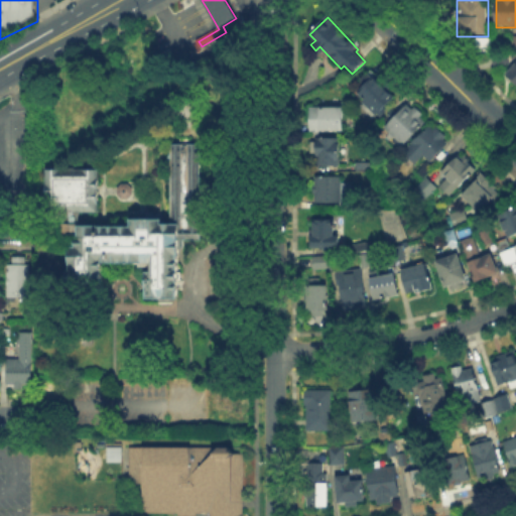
[(478,40),(490,40),(490,53),(478,53),(478,40)]
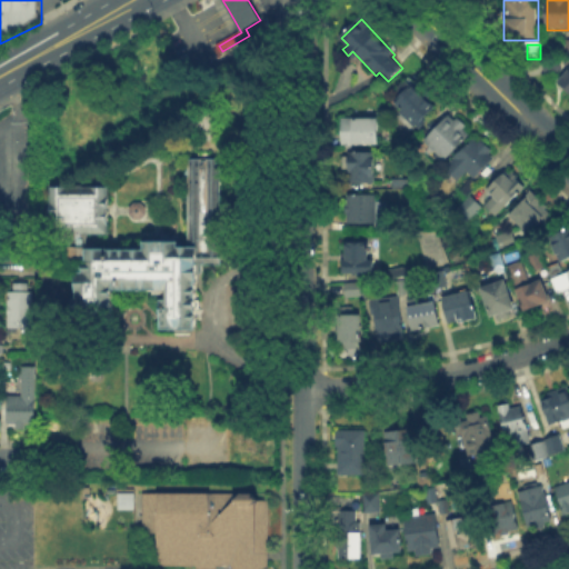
[(559,61),(561,70),(548,73),(546,65),(559,61)]
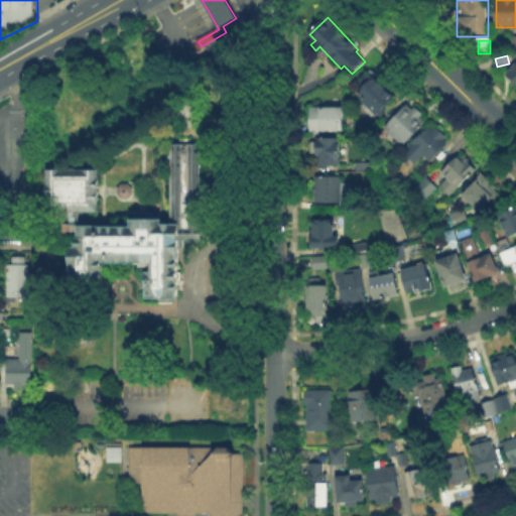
[(515,57),(503,73),(515,84),(515,57)]
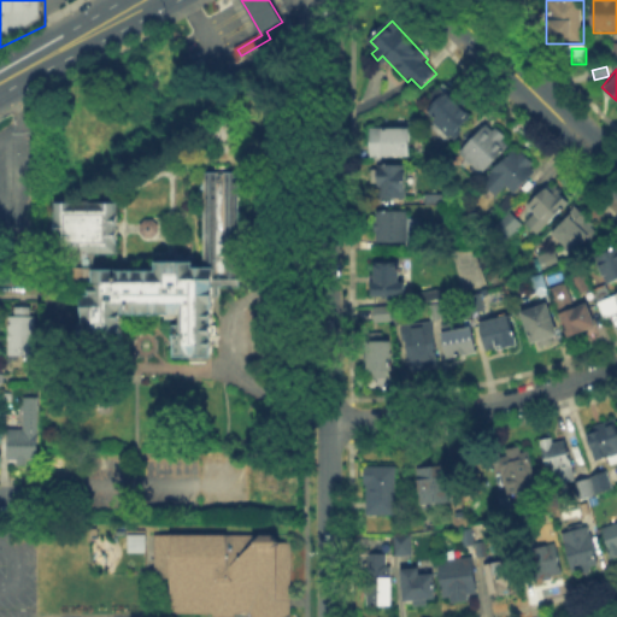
[(446,87),(480,119),(458,141),(425,109),(446,87)]
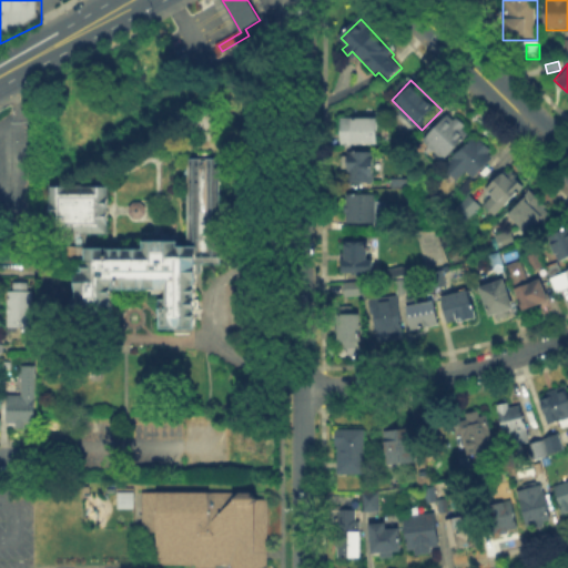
[(425,140),(450,114),(472,134),(446,160),(425,140)]
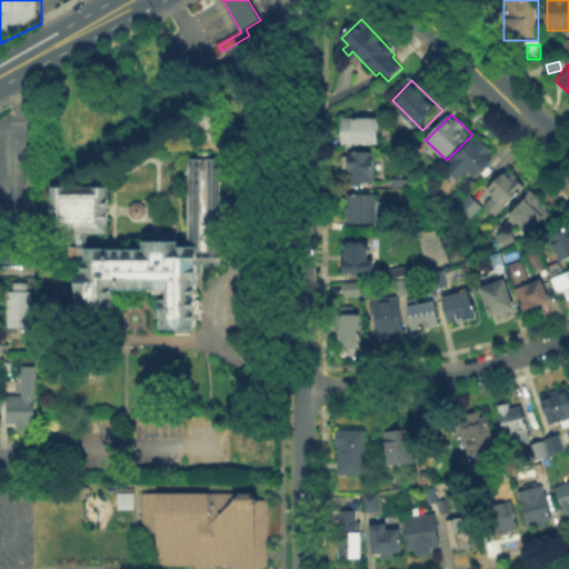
[(343,147),(343,119),(381,119),(381,147),(343,147)]
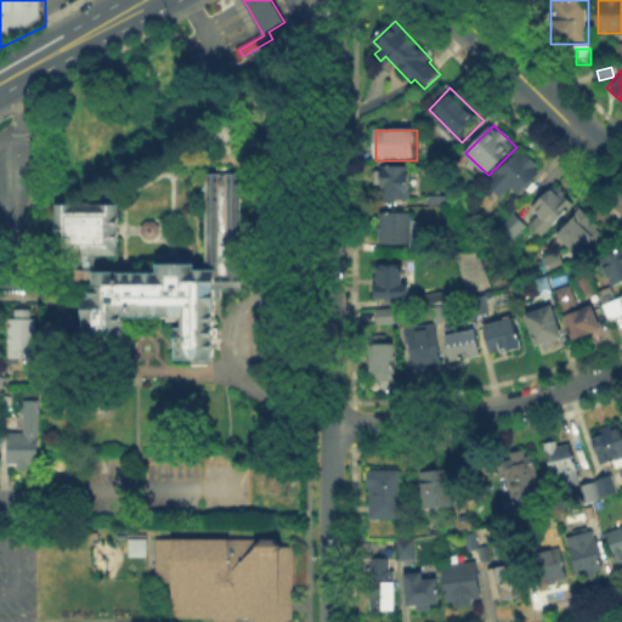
[(541,171),(520,190),(514,184),(501,197),(487,184),(521,151),(541,171)]
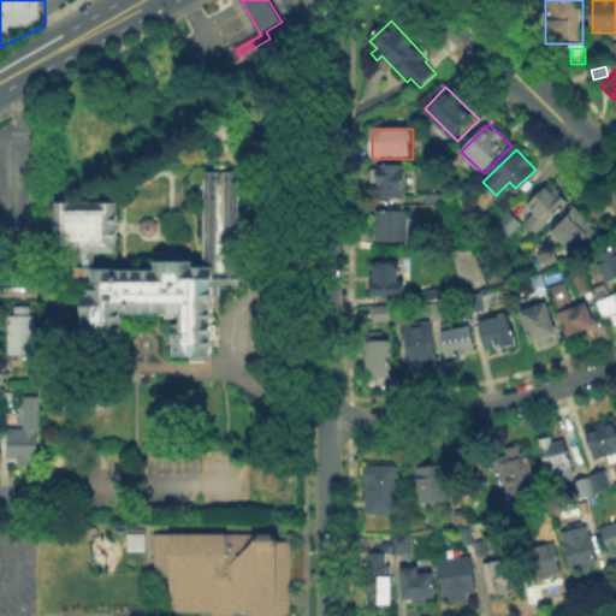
[(377,167),(408,169),(408,199),(377,199),(377,167)]
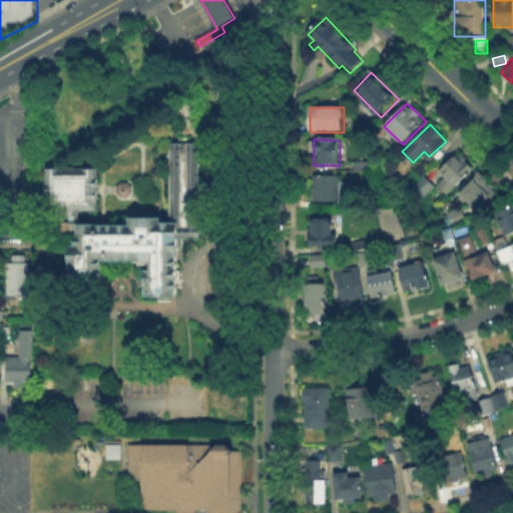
[(143,293),(174,294),(174,243),(179,243),(179,235),(195,235),(196,141),(167,141),(166,218),(160,218),(160,214),(127,214),(127,221),(74,221),(74,233),(66,233),(65,293),(98,294),(98,260),(143,260),(143,293)]
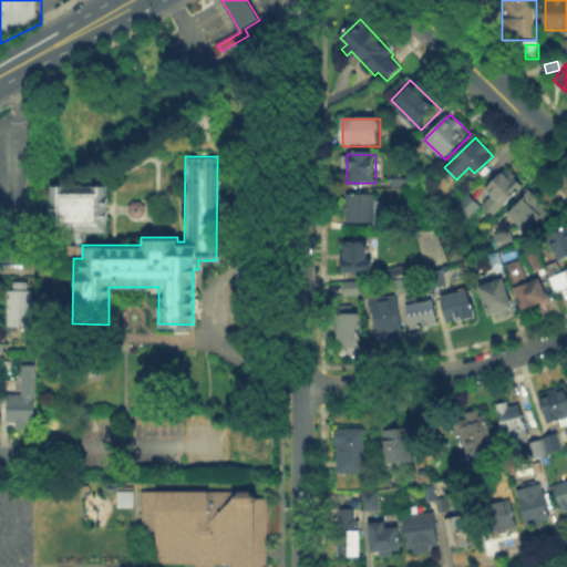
[(527,183),(495,216),(485,206),(493,196),(486,191),(509,165),(527,183)]
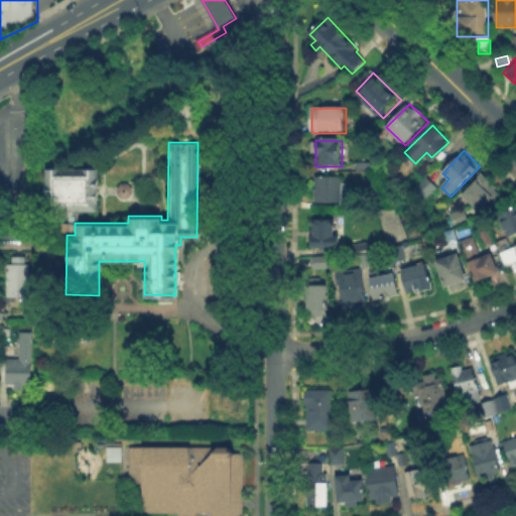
[(359,163),(371,163),(371,171),(359,171),(359,163)]
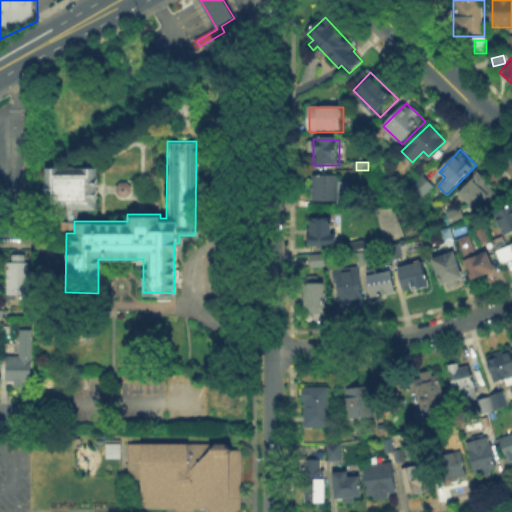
[(94,208),(94,166),(43,166),(43,208),(94,208)]
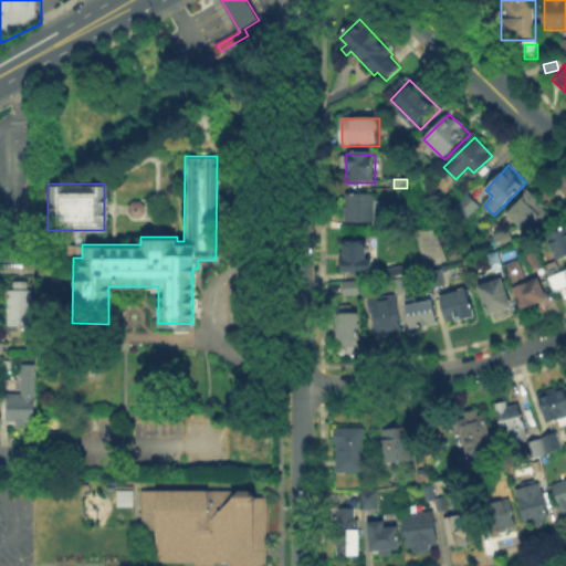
[(378,194),(378,222),(343,222),(344,192),(378,194)]
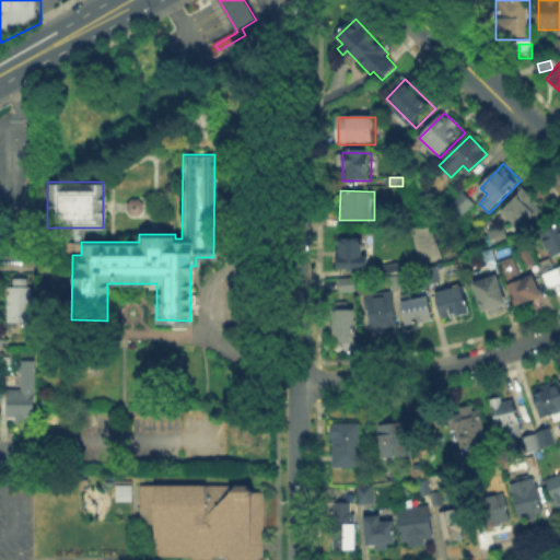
[(505,210),(526,190),(546,211),(524,231),(505,210)]
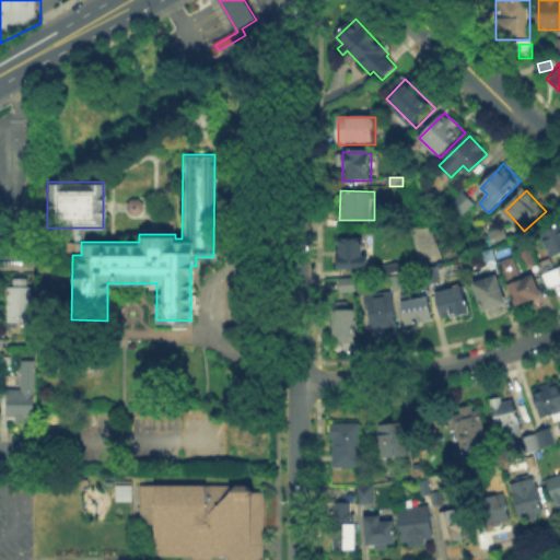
[(448,208),(463,196),(471,206),(458,218),(448,208)]
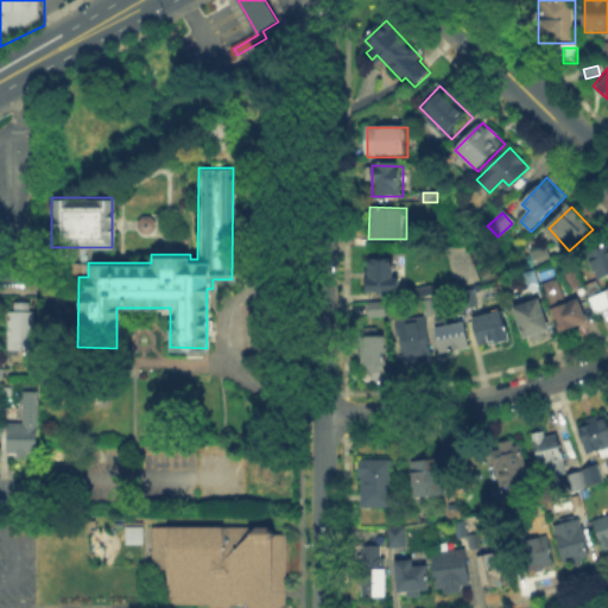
[(140,214),(147,214),(152,219),(152,228),(147,232),(140,232),(134,227),(134,219),(140,214)]
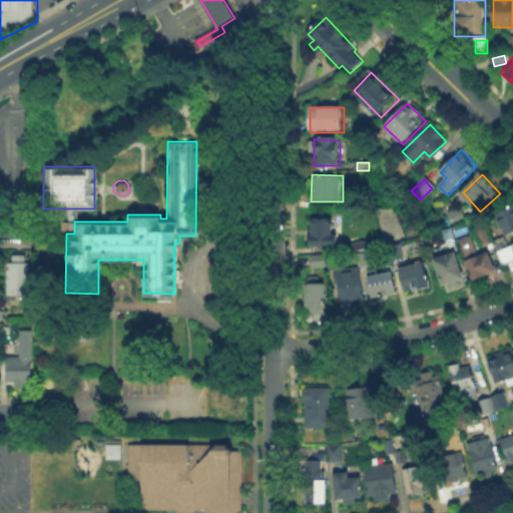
[(512,208),(512,235),(507,238),(496,216),(512,208)]
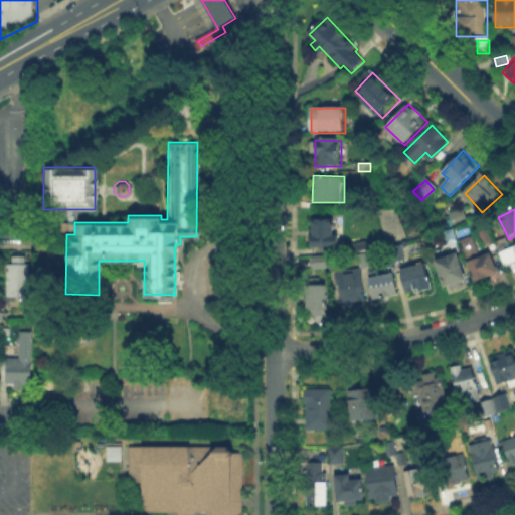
[(449,216),(462,210),(466,219),(453,225),(449,216)]
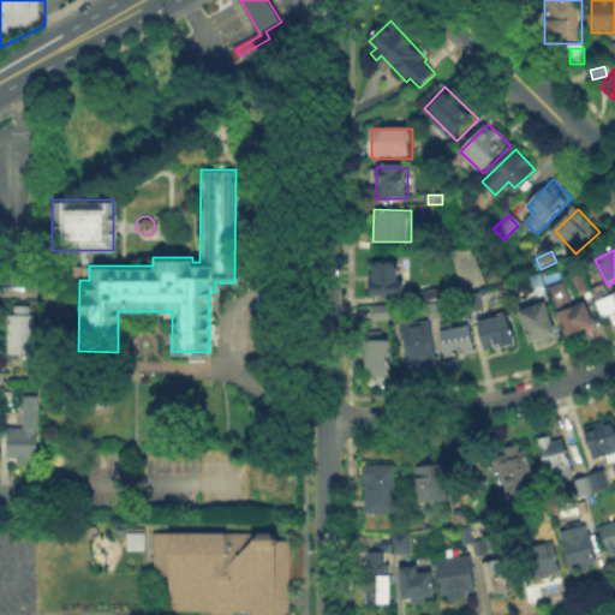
[(401,266),(401,296),(376,296),(376,266),(401,266)]
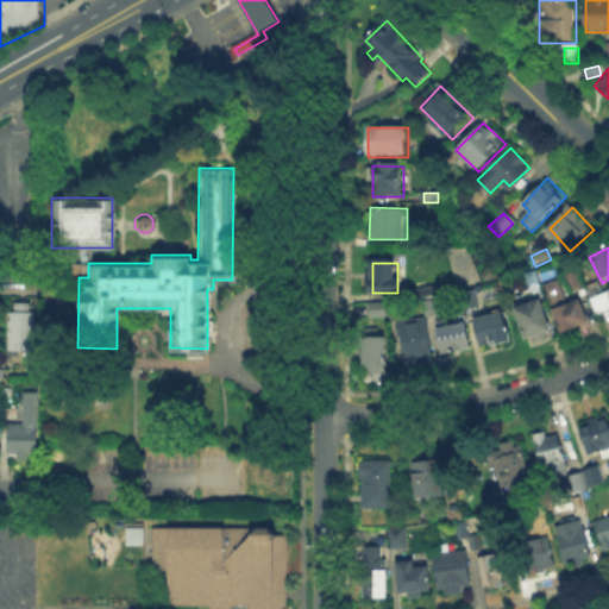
[(538,271),(542,287),(529,292),(525,276),(538,271)]
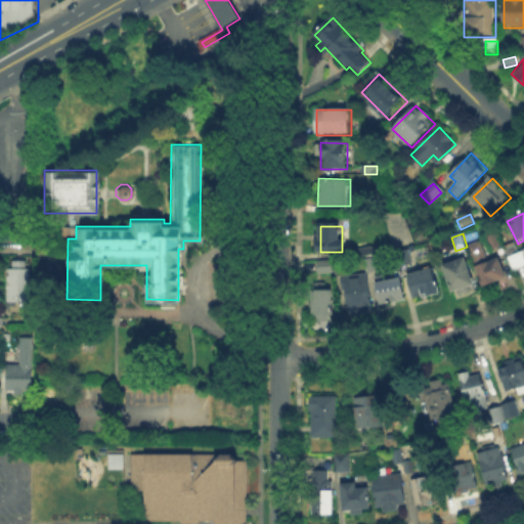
[(495,233),(503,248),(494,252),(488,237),(495,233)]
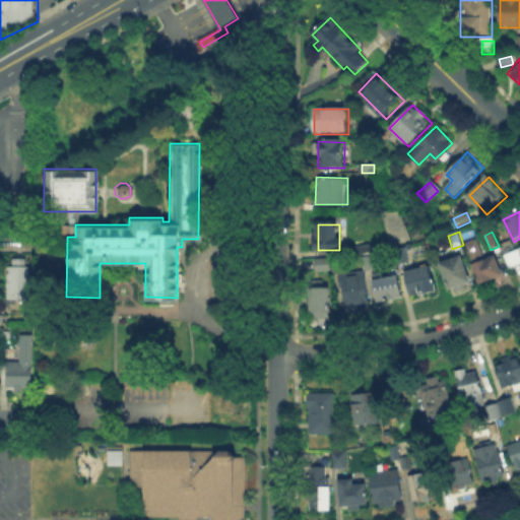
[(480,240),(488,258),(495,256),(503,276),(480,283),(467,245),(480,240)]
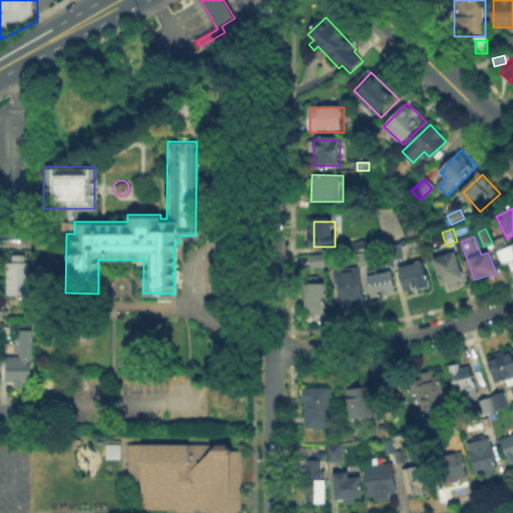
[(352,243),(371,240),(373,249),(353,252),(352,243)]
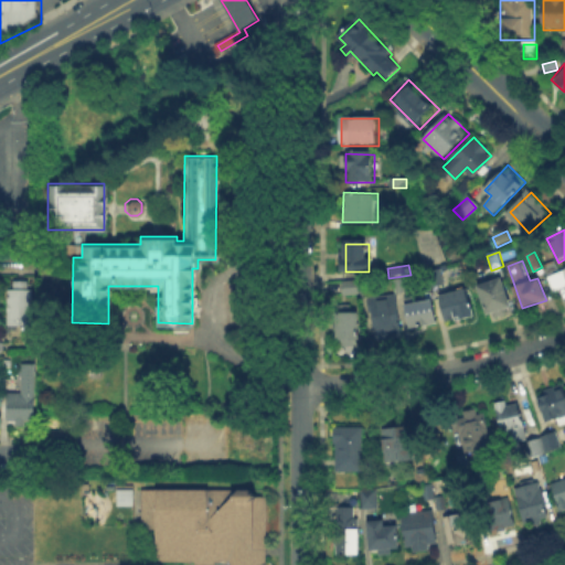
[(564,269),(564,292),(557,296),(550,276),(564,269)]
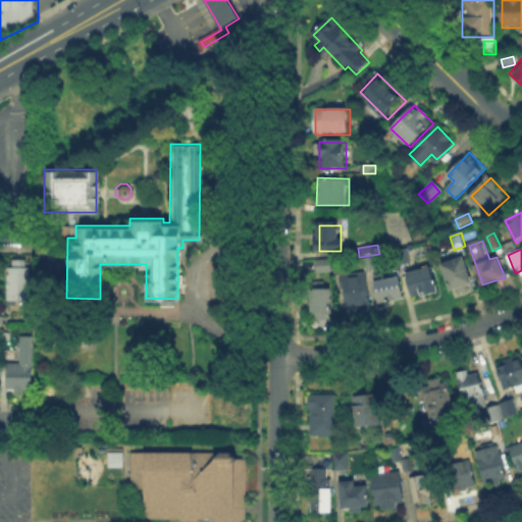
[(398,254),(409,251),(412,263),(400,265),(398,254)]
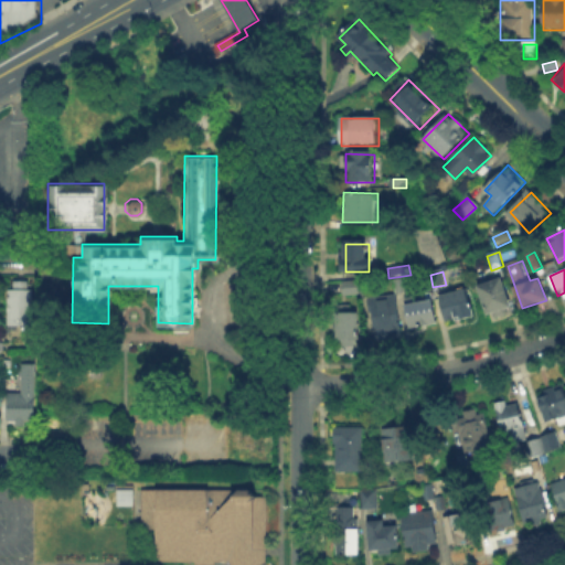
[(395,279),(406,277),(407,289),(397,291),(395,279)]
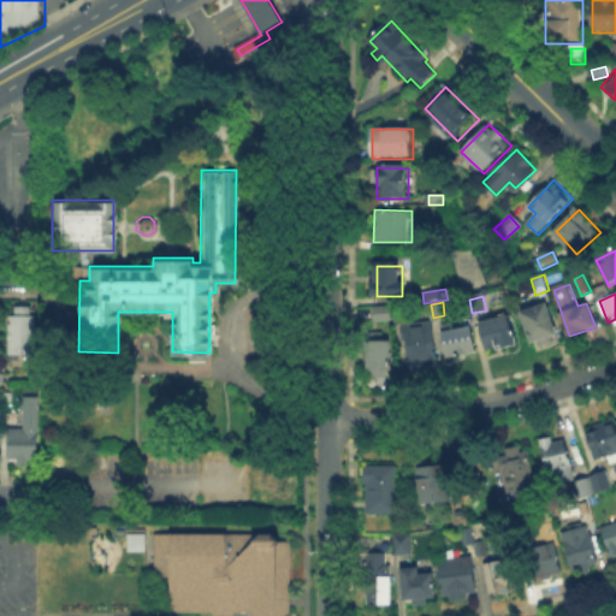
[(522,311),(548,302),(557,335),(533,343),(522,311)]
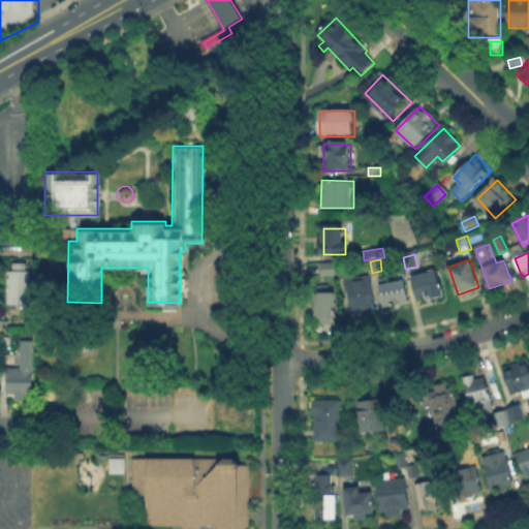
[(6,269),(10,269),(10,260),(31,260),(31,302),(13,302),(13,308),(6,308),(6,269)]
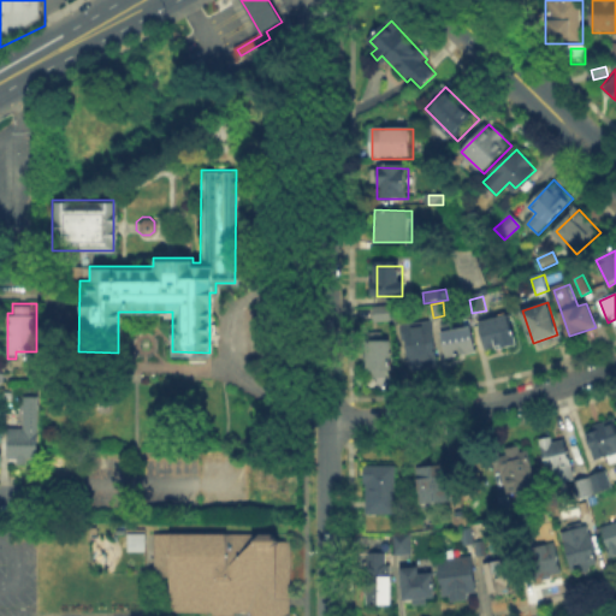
[(379,324),(379,311),(394,311),(394,324),(379,324)]
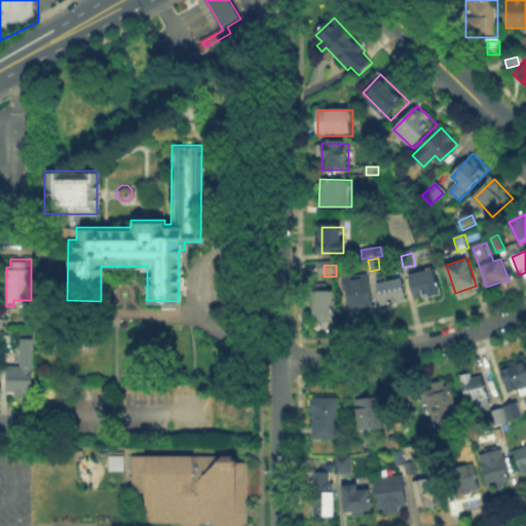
[(436,270),(443,294),(418,301),(412,277),(436,270)]
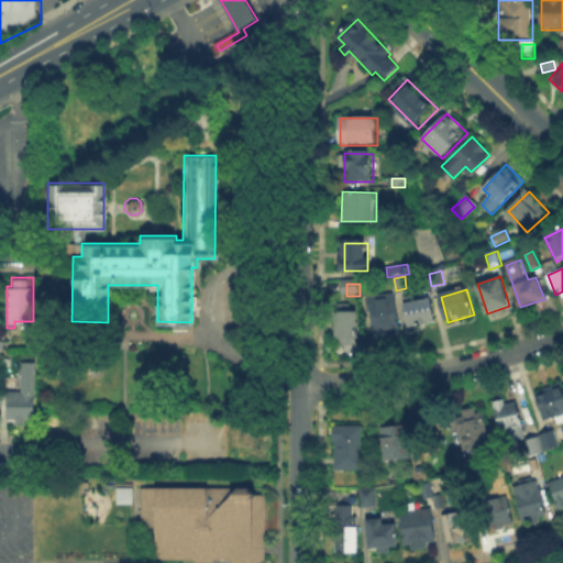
[(370,299),(396,294),(404,333),(377,339),(370,299)]
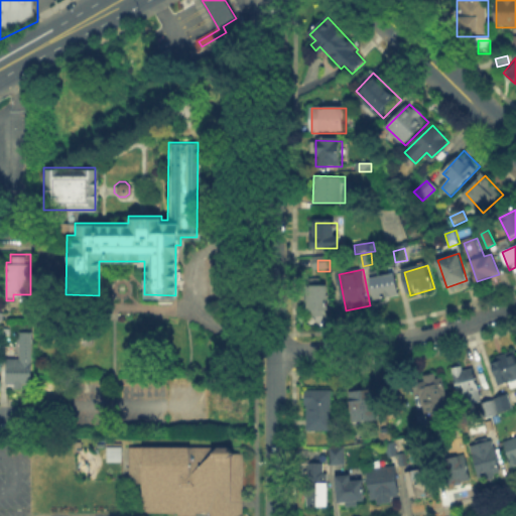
[(396,274),(400,296),(377,301),(372,279),(396,274)]
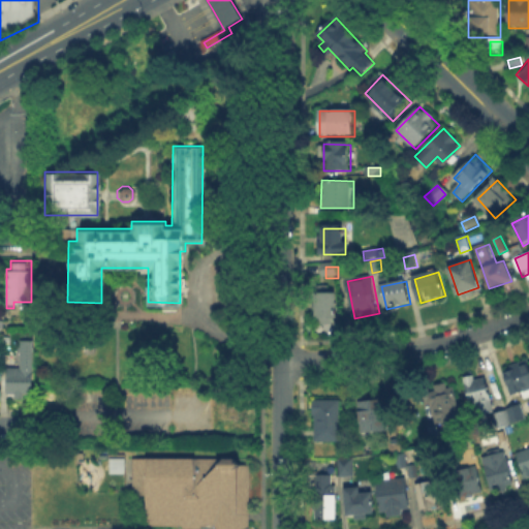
[(318,287),(335,287),(335,319),(317,319),(318,287)]
